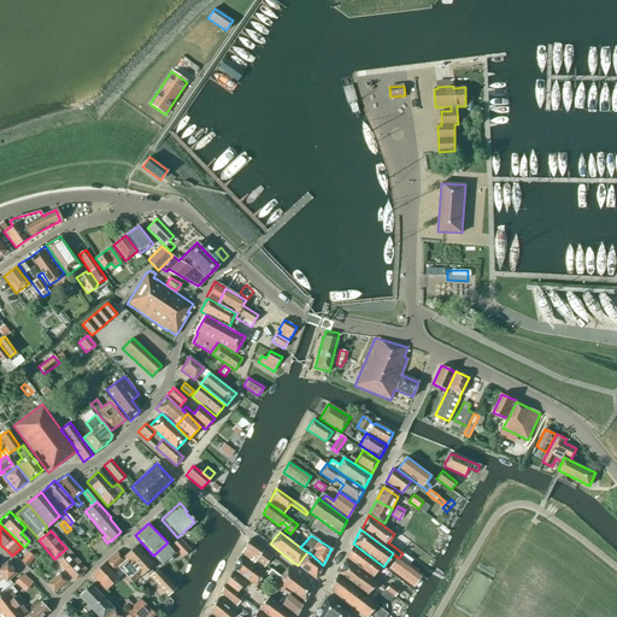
[(182,557),(189,550),(180,539),(171,546),(182,557)]
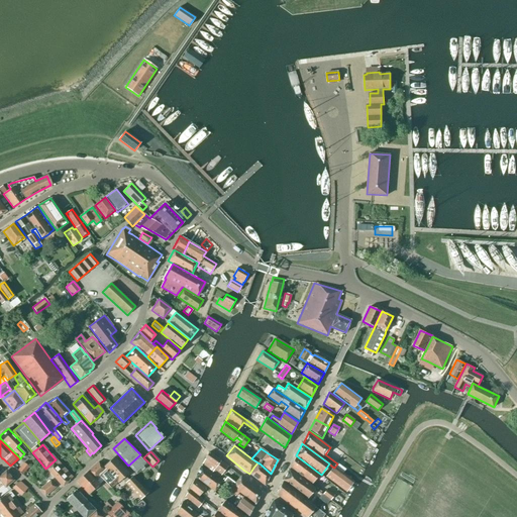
[(208,452),(201,466),(211,474),(214,470),(221,475),(227,467),(220,461),(208,452)]
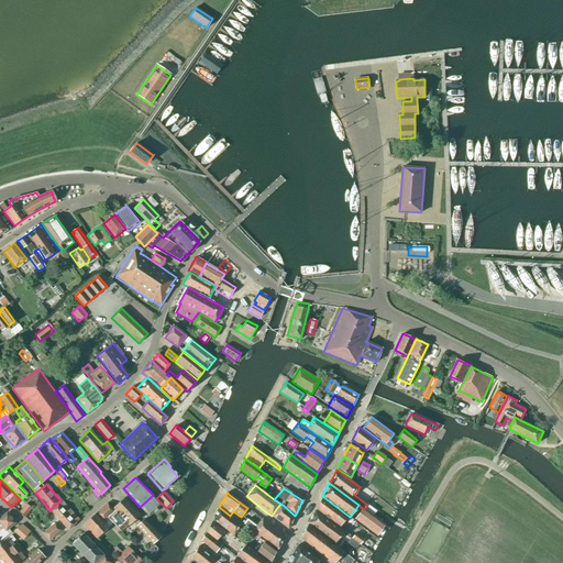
[(161,505),(153,495),(140,507),(148,516),(161,505)]
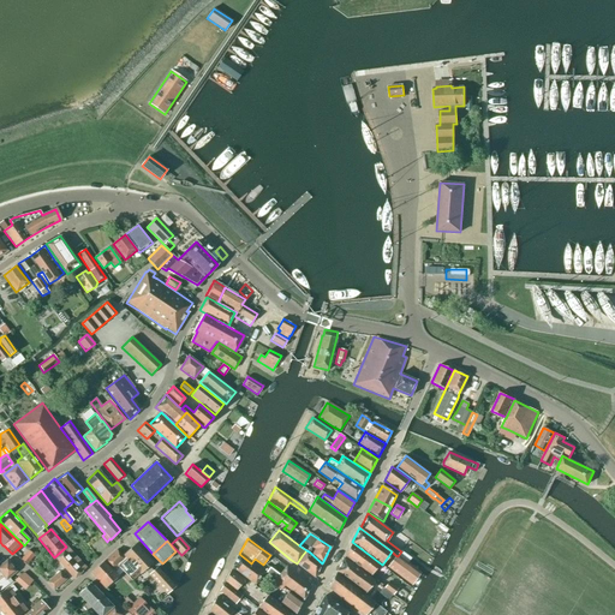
[(345,556),(360,568),(370,575),(380,563),(369,556),(352,543),(345,556)]
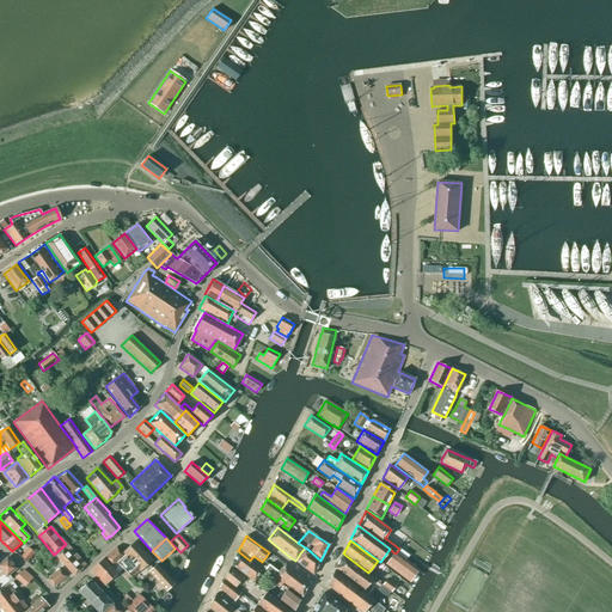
[(55,555),(65,567),(74,558),(77,561),(79,558),(67,545),(55,555)]
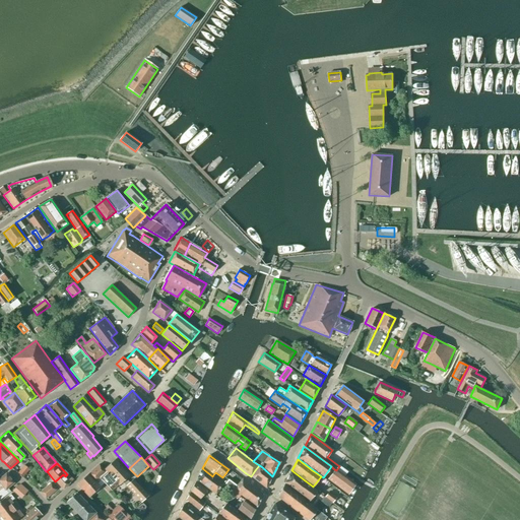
[(96,484),(101,480),(100,478),(106,472),(99,464),(87,474),(77,484),(88,497),(90,496),(91,496),(93,494),(93,493),(100,488),(96,484)]
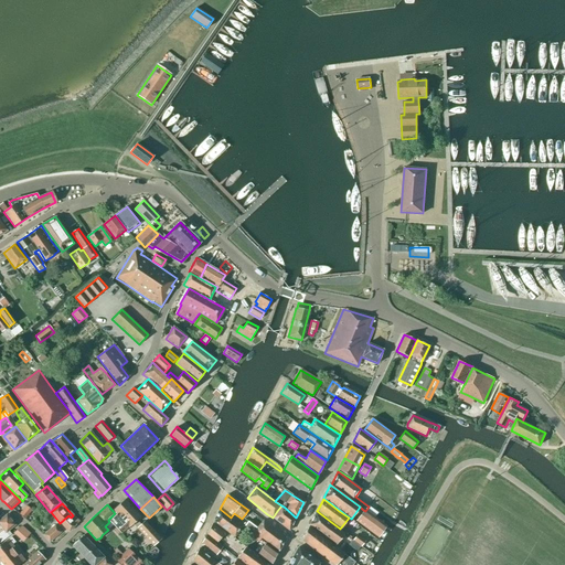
[(108,520),(109,522),(128,542),(129,541),(142,556),(160,539),(138,514),(137,515),(126,504),(108,520)]
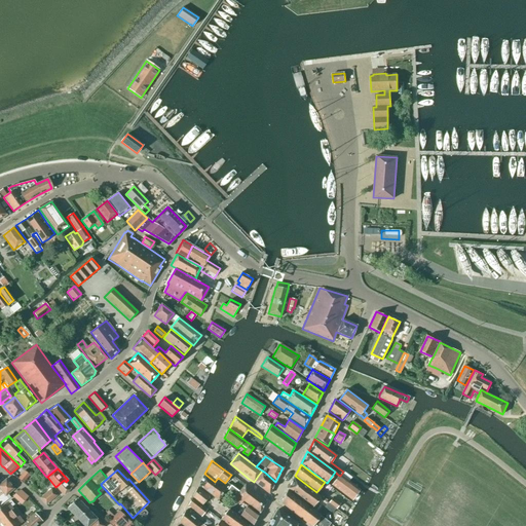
[(29,475),(24,471),(17,479),(23,483),(29,475)]
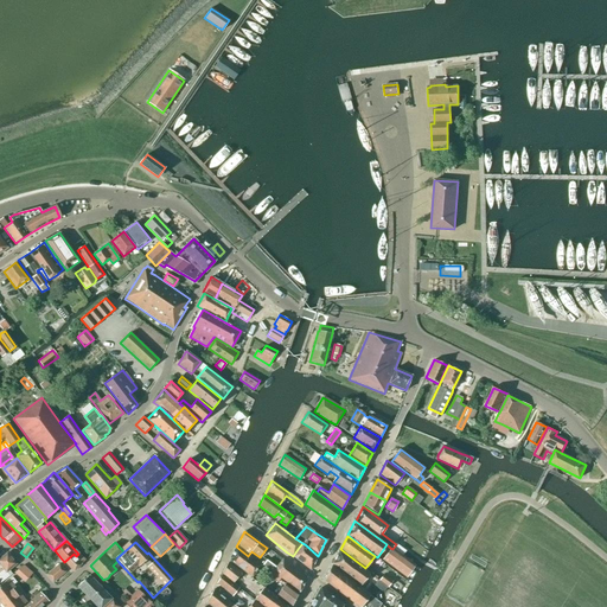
[(305,544),(302,543),(298,549),(293,556),(311,570),(318,556),(305,544)]
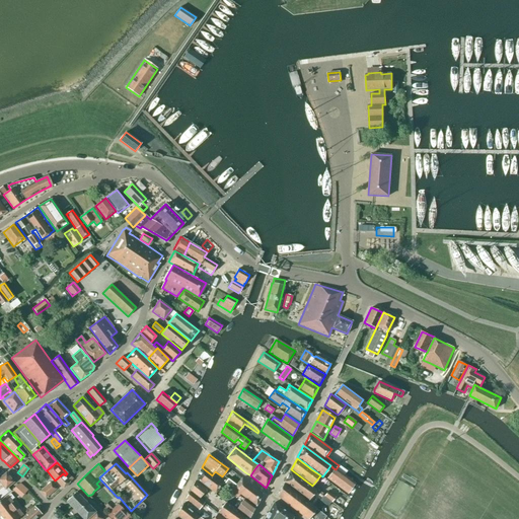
[(223,484),(212,475),(202,467),(196,478),(215,494),(216,492),(218,494),(220,492),(218,490),(223,484)]
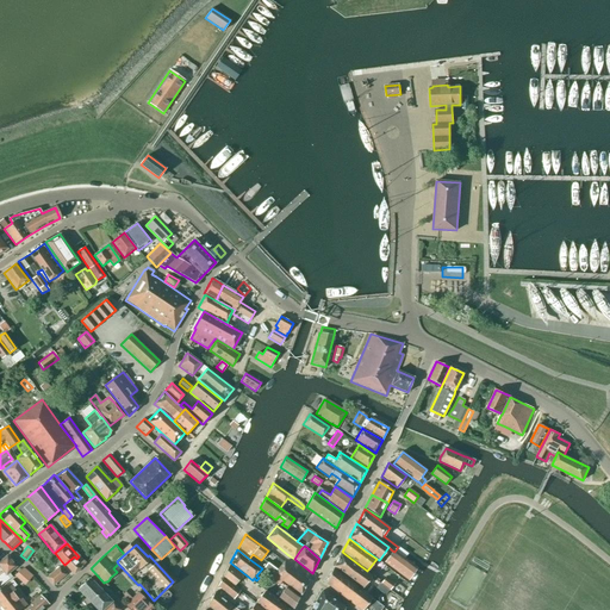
[(417,568),(394,552),(392,551),(384,561),(409,580),(417,568)]
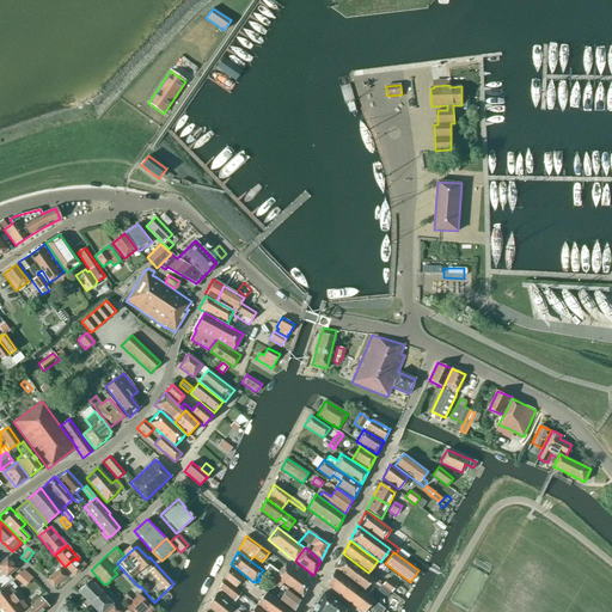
[(383,586),(373,579),(342,555),(334,570),(362,592),(369,583),(379,591),(383,586)]
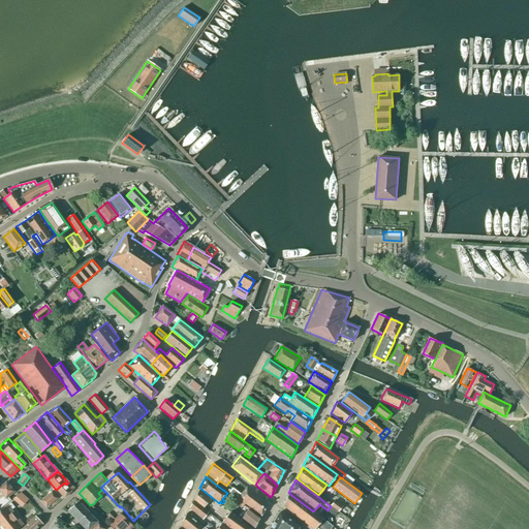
[(8,502),(10,500),(7,497),(14,492),(5,483),(0,486),(0,492),(2,496),(8,502)]
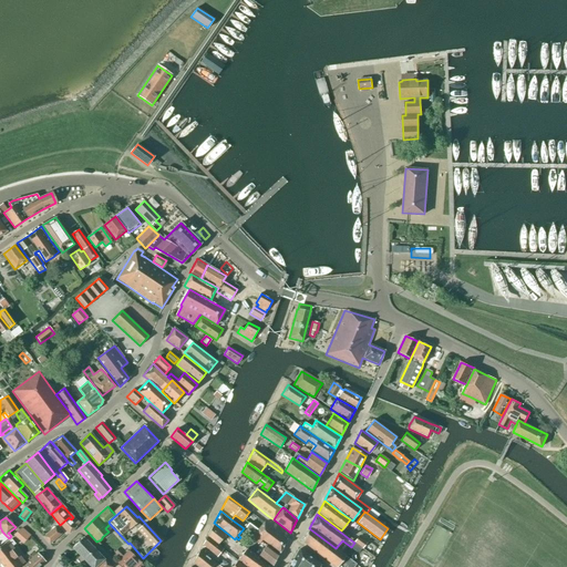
[(79,524),(73,517),(71,519),(69,517),(60,525),(68,534),(75,527),(79,524)]
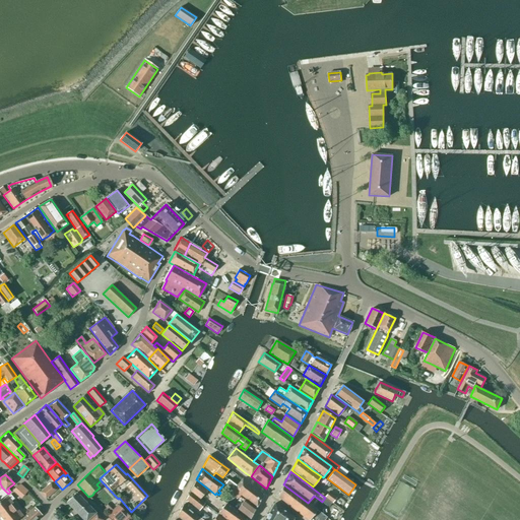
[(256,508),(262,495),(242,479),(236,488),(233,485),(234,484),(228,479),(225,483),(230,486),(228,490),(232,493),(231,494),(238,499),(240,496),(256,508)]
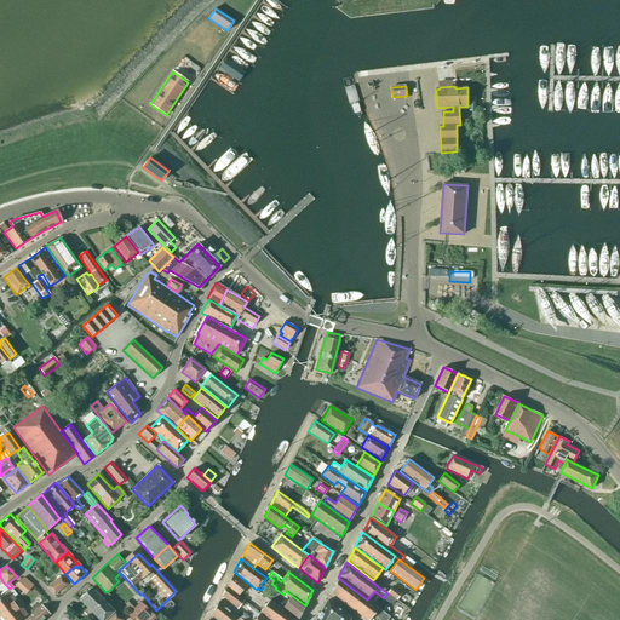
[(234,574),(227,586),(233,591),(237,596),(246,585),(234,574)]
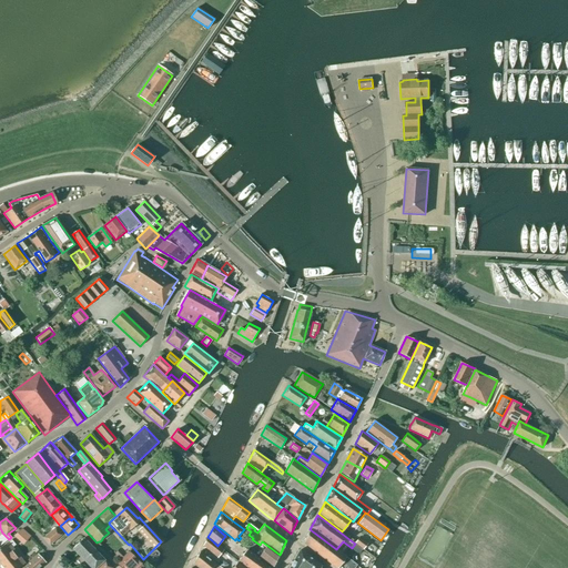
[(49,545),(60,535),(54,528),(43,538),(49,545)]
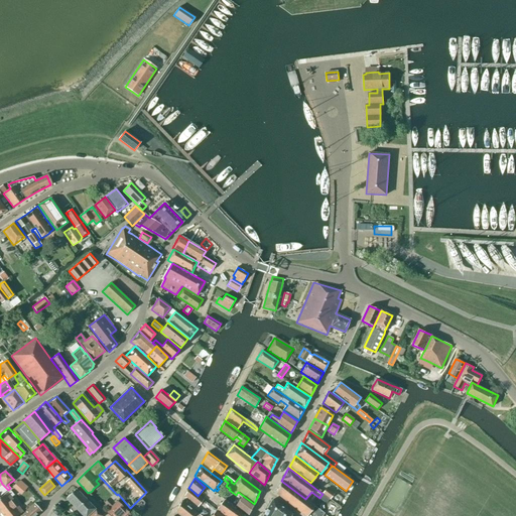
[(19,481),(15,484),(21,490),(25,486),(19,481)]
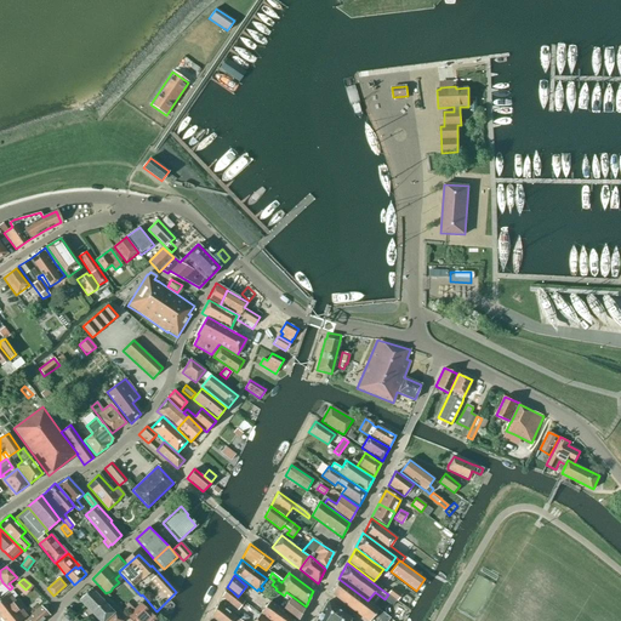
[(387,620),(389,617),(379,609),(339,579),(331,593),(366,620),(369,620),(374,615),(380,620),(379,620),(387,620)]
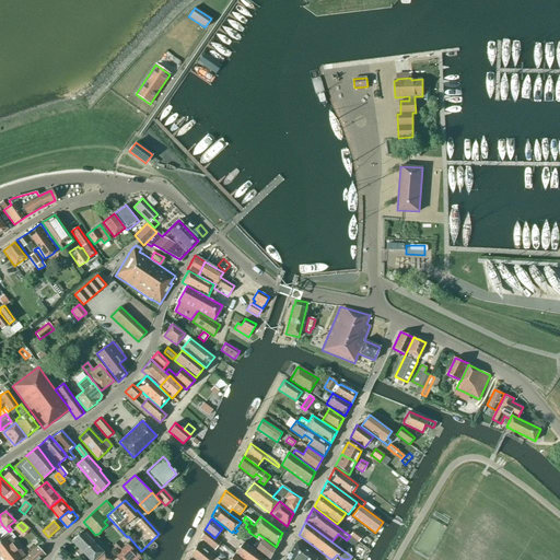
[(220,543),(210,534),(205,529),(200,538),(214,550),(220,543)]
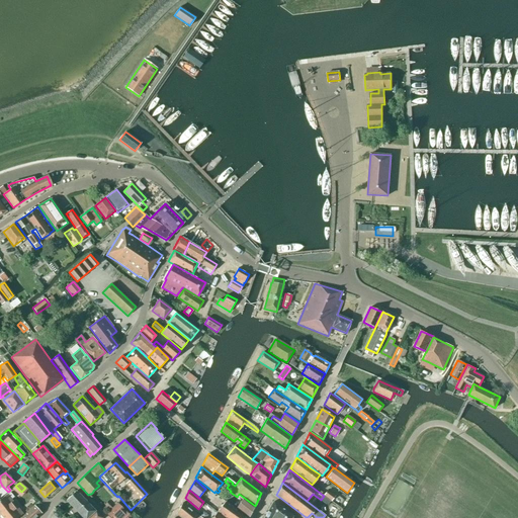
[(335,496),(327,490),(323,495),(331,501),(335,496)]
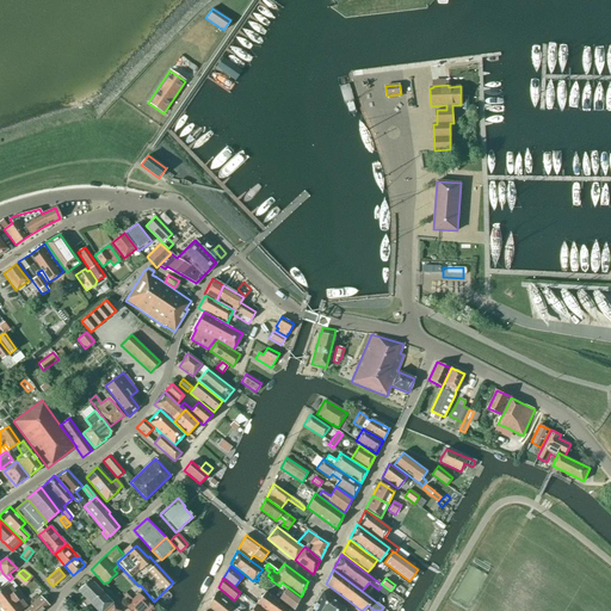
[(97,610),(119,610),(106,597),(107,597),(106,596),(105,596),(100,591),(102,591),(100,590),(90,579),(78,590),(97,610)]
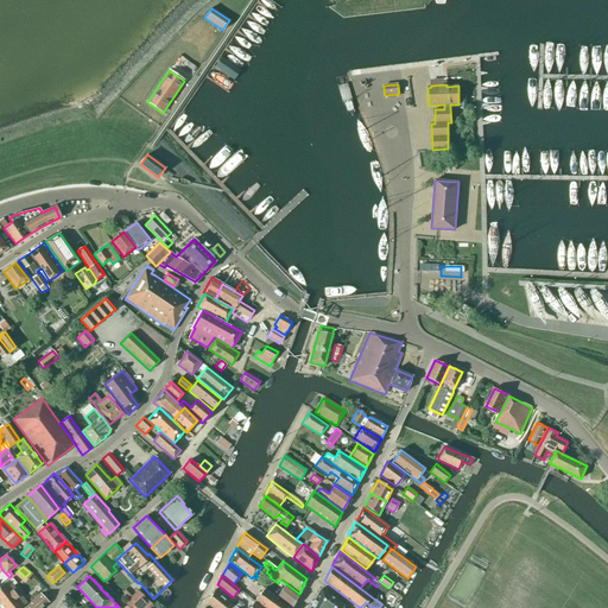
[(0,603),(1,605),(17,593),(8,581),(0,587),(0,603)]
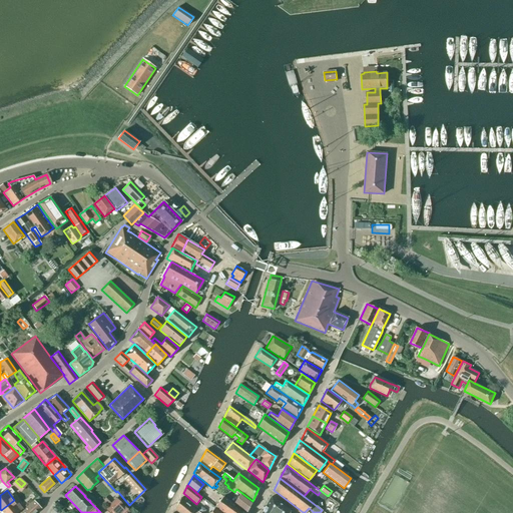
[(244,512),(245,512),(251,502),(236,490),(233,494),(237,497),(233,503),(244,512)]
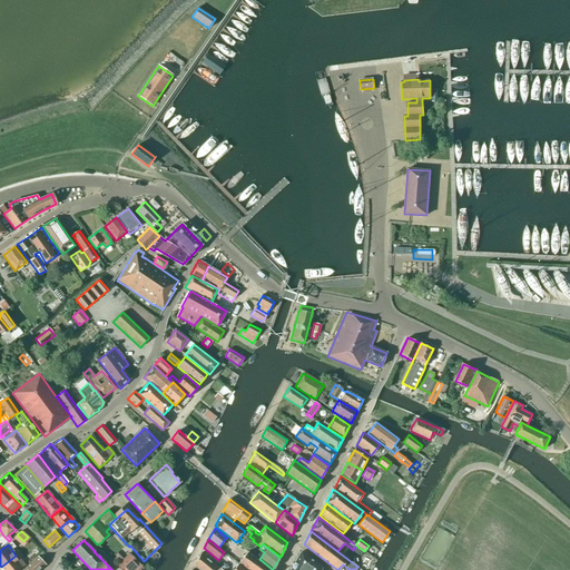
[(246,569),(272,569),(248,551),(238,563),(246,569)]
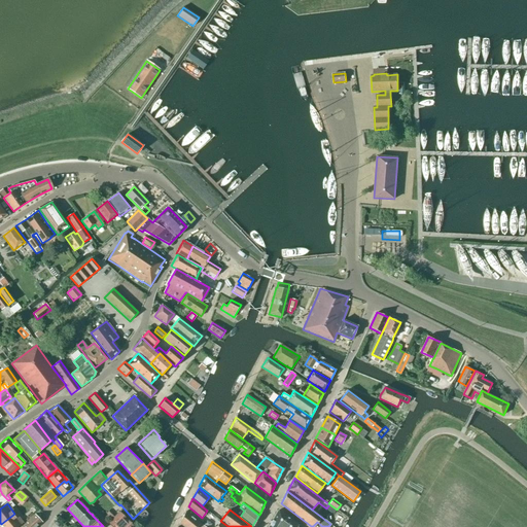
[(295,526),(297,525),(278,511),(268,526),(295,526)]
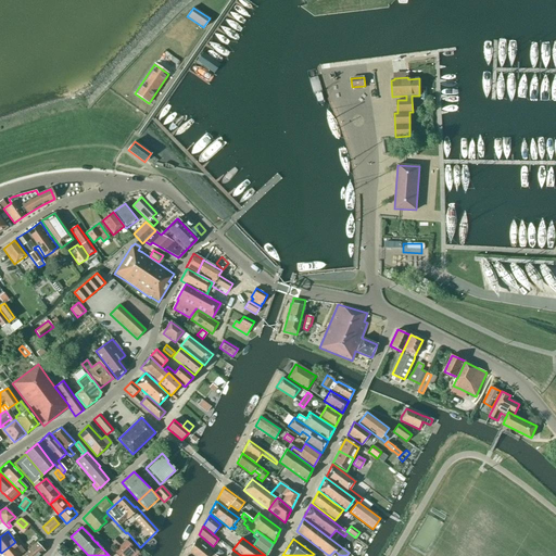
[(117,555),(125,555),(134,547),(127,540),(114,552),(117,555)]
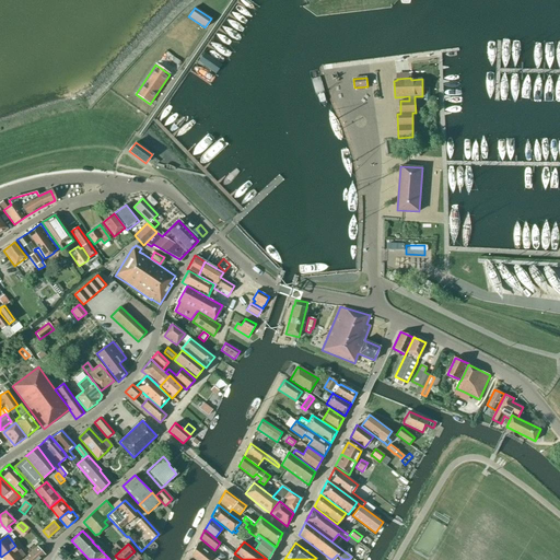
[(218,559),(212,556),(213,556),(198,544),(190,557),(195,559),(218,559)]
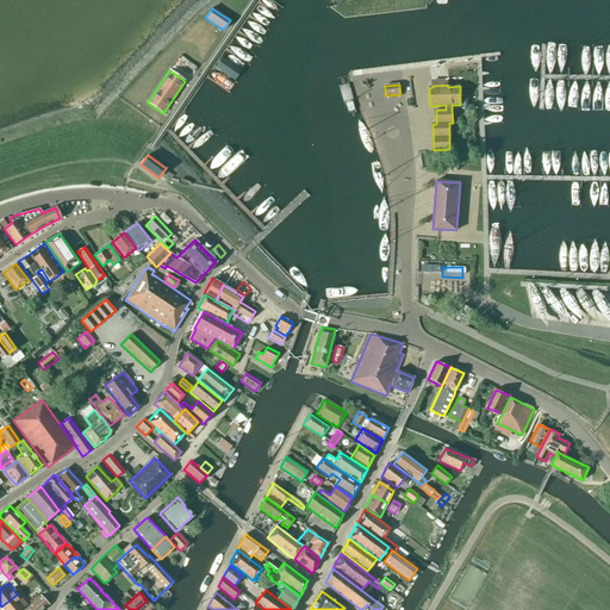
[(19,609),(26,605),(17,595),(1,607),(4,609),(19,609)]
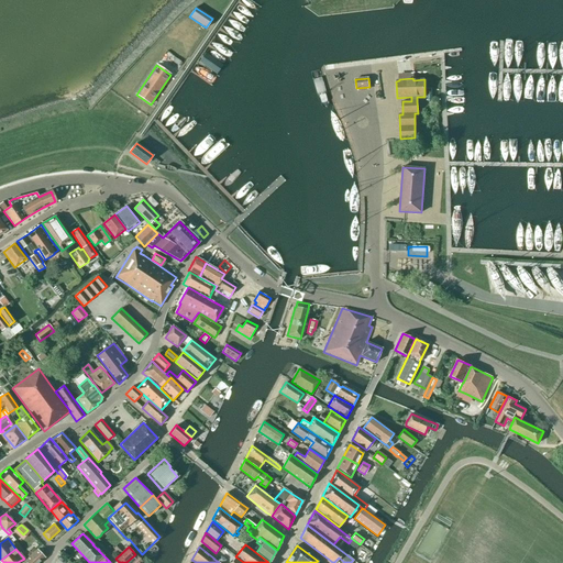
[(39,562),(45,558),(37,550),(22,562),(39,562)]
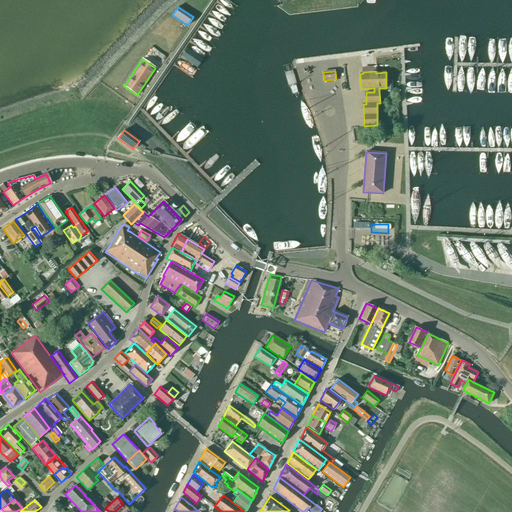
All buildings are outlined.
